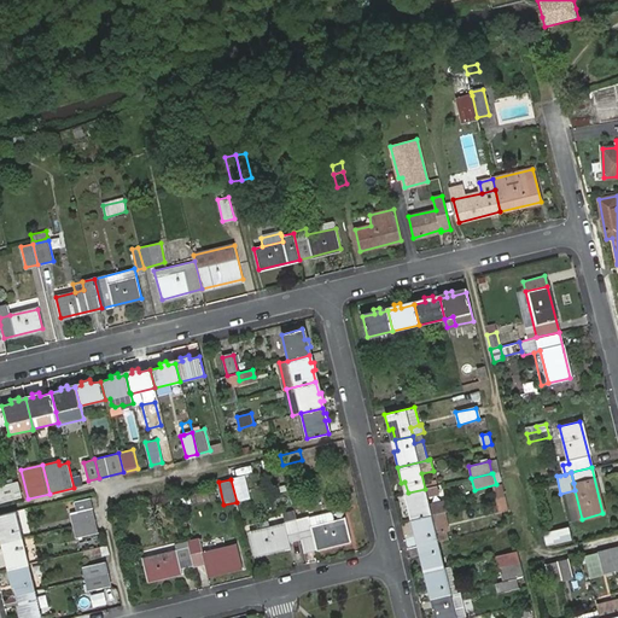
[(0,501),(22,496),(17,481),(0,484),(0,501)]
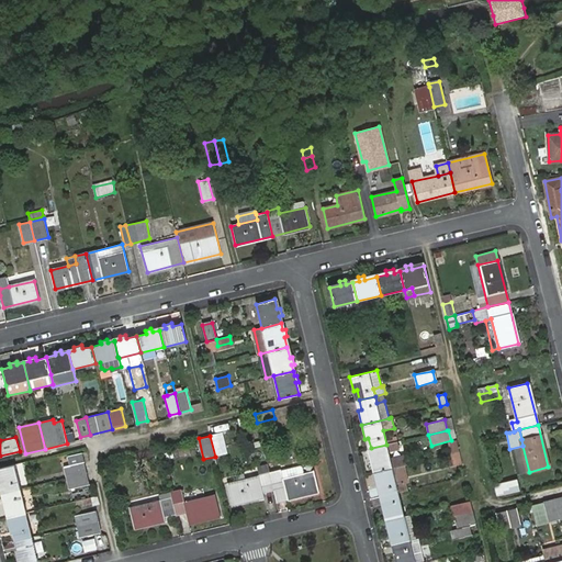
[(452,454),(459,453),(456,440),(449,442),(452,454)]
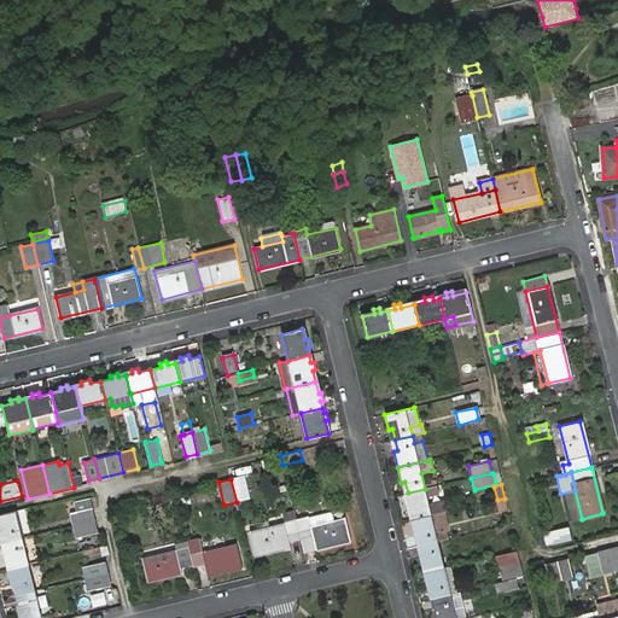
[(437,487),(425,489),(427,497),(439,495),(437,487)]
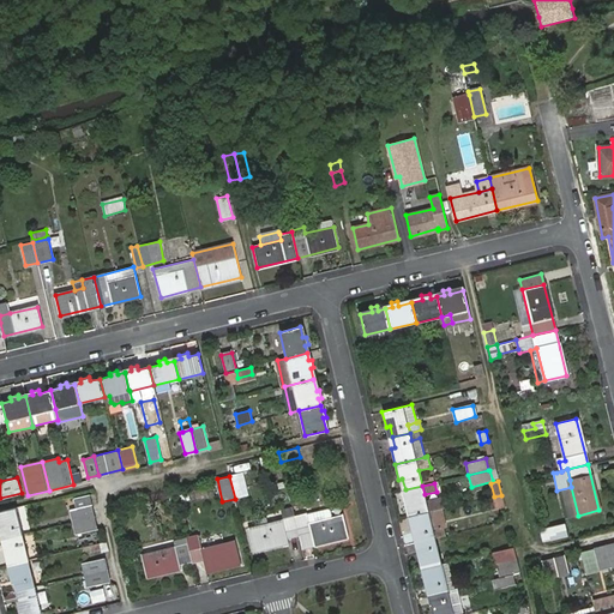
[(426,500),(422,486),(405,489),(408,499),(403,501),(408,517),(429,512),(437,510),(446,507),(444,495),(426,500)]
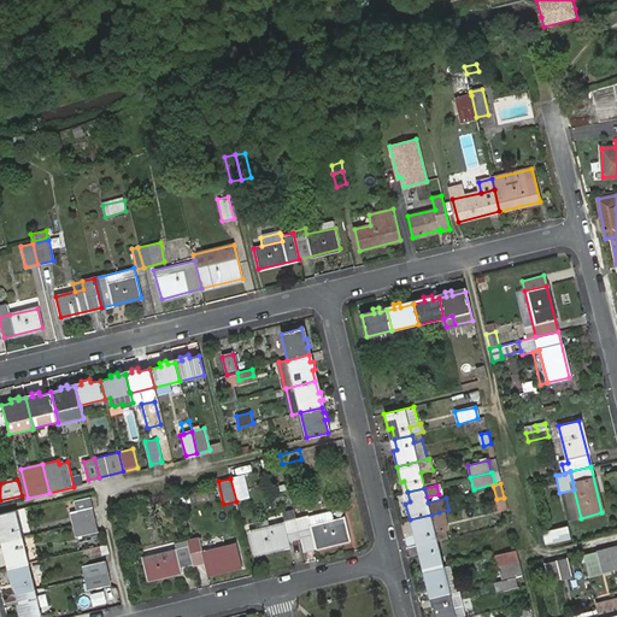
[(69,512),(72,524),(94,518),(92,506),(90,497),(74,500),(76,511),(69,512)]
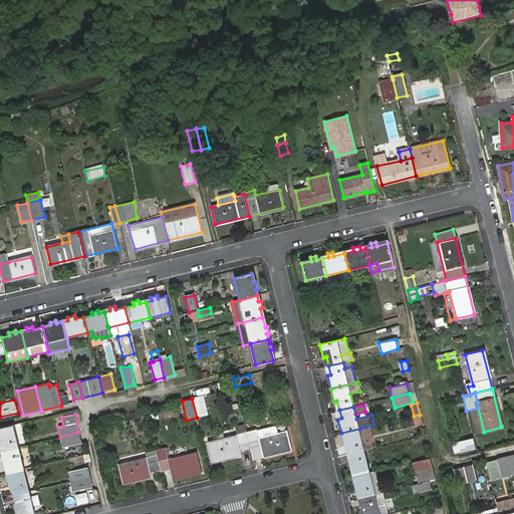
[(416,426),(422,425),(420,415),(414,416),(416,426)]
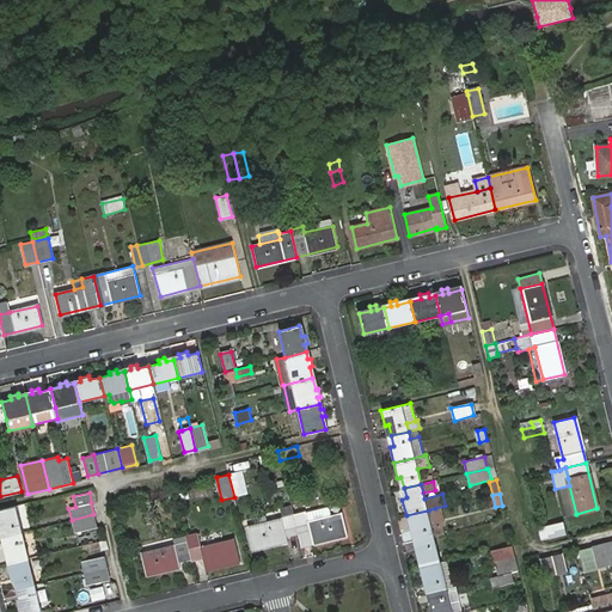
[(23,532),(17,506),(0,509),(0,526),(2,526),(5,536),(23,532)]
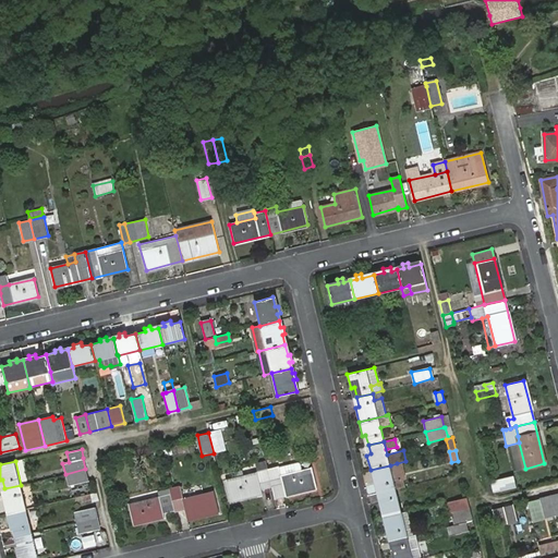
[(261,489),(271,487),(267,470),(266,464),(265,461),(254,463),(257,472),(226,480),(231,500),(262,493),(261,489)]
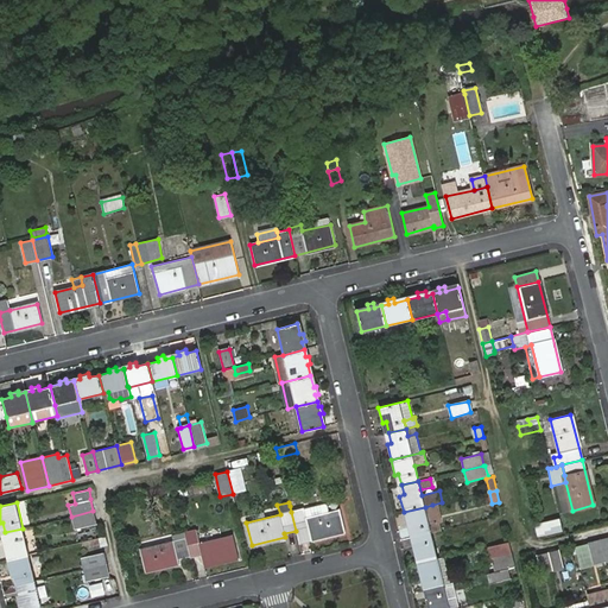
[(296,531),(298,543),(344,531),(340,510),(329,512),(327,504),(306,508),(291,512),(296,531)]
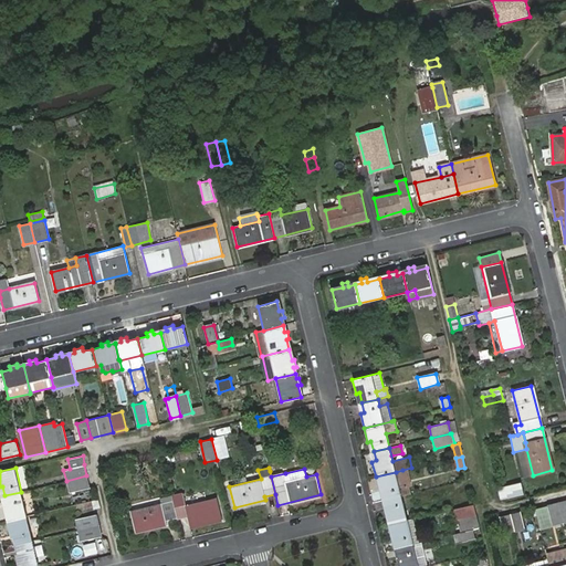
[(406,486),(402,470),(396,472),(399,488),(406,486)]
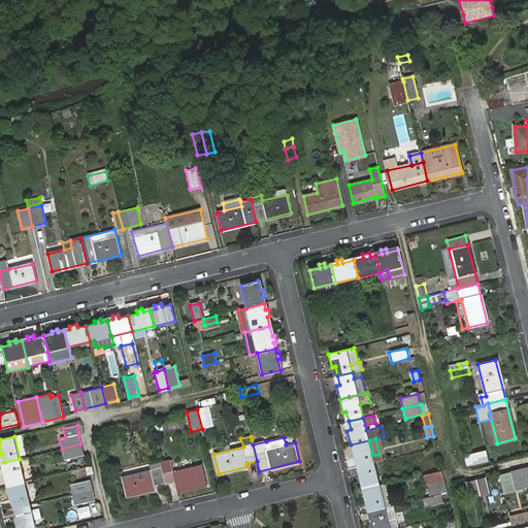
[(358,458),(360,466),(374,463),(381,461),(378,454),(372,455),(369,440),(351,444),(354,459),(358,458)]
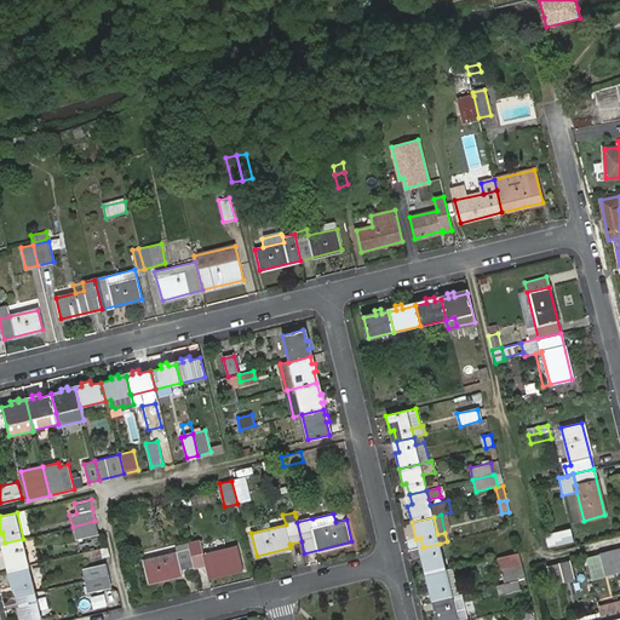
[(95,521),(73,527),(75,539),(98,534),(95,521)]
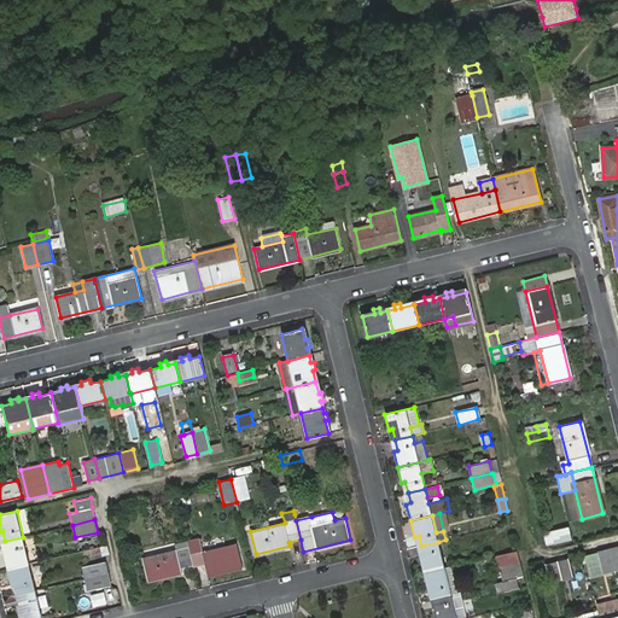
[(566,528),(542,534),(546,546),(570,540),(566,528)]
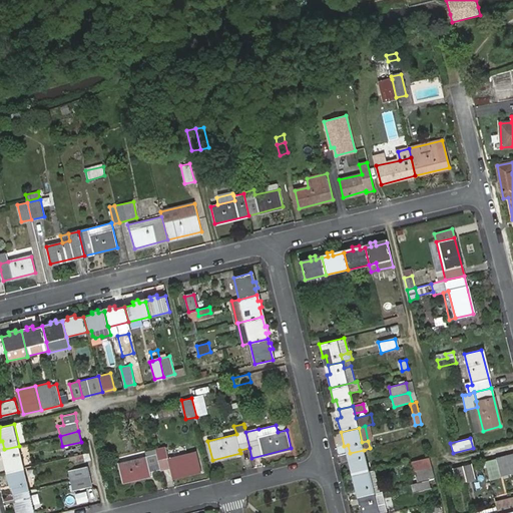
[(19,446),(4,449),(6,458),(2,459),(6,472),(24,468),(19,446)]
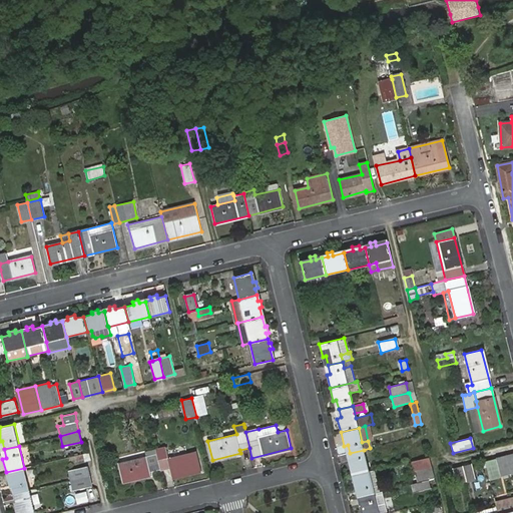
[(364,450),(350,453),(352,462),(349,463),(352,475),(369,471),(364,450)]
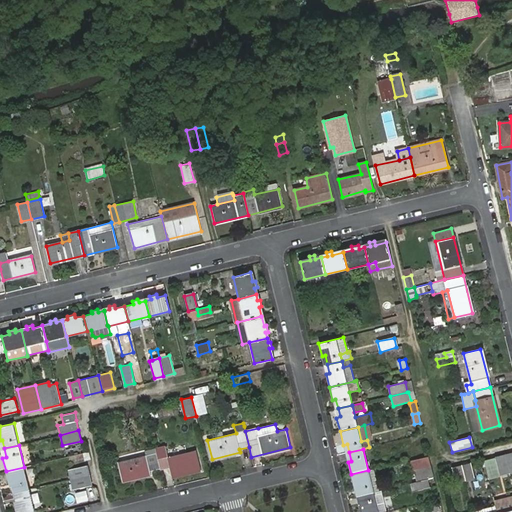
[(156,453),(160,469),(169,467),(172,476),(200,470),(196,451),(168,457),(166,450),(156,453)]
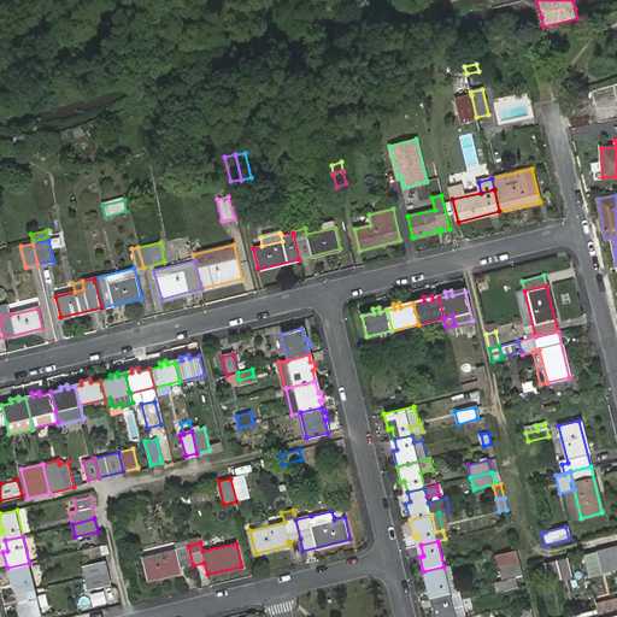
[(181,568),(193,565),(188,546),(176,548),(176,551),(141,558),(147,580),(182,571),(181,568)]
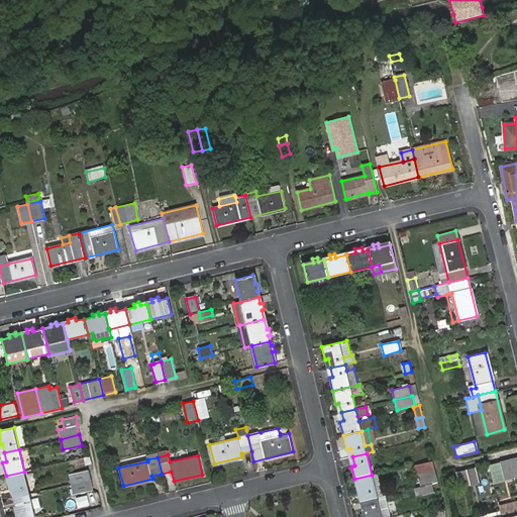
[(504,479),(514,477),(510,460),(500,462),(504,479)]
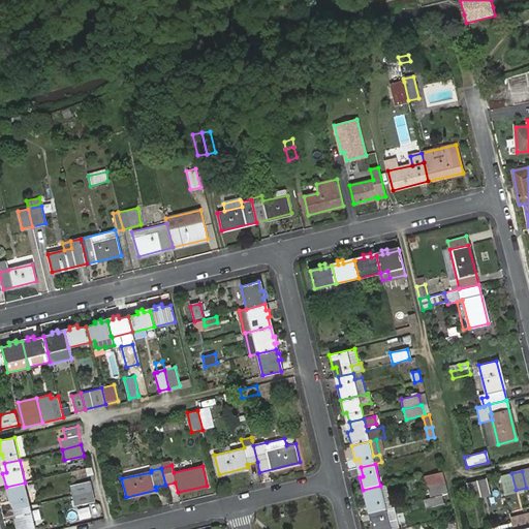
[(477,483),(480,497),(490,495),(486,479),(477,483)]
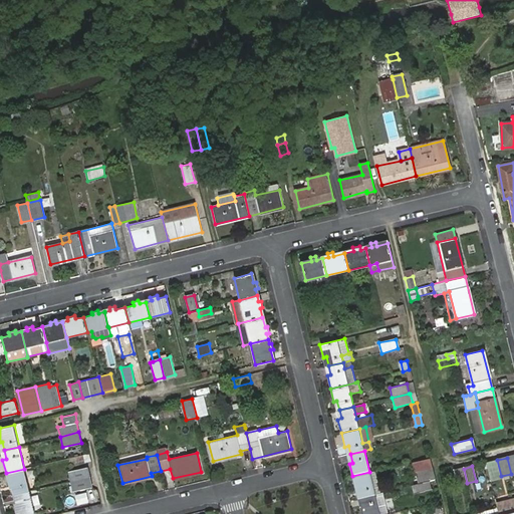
[(68,472),(71,481),(89,476),(86,467),(68,472)]
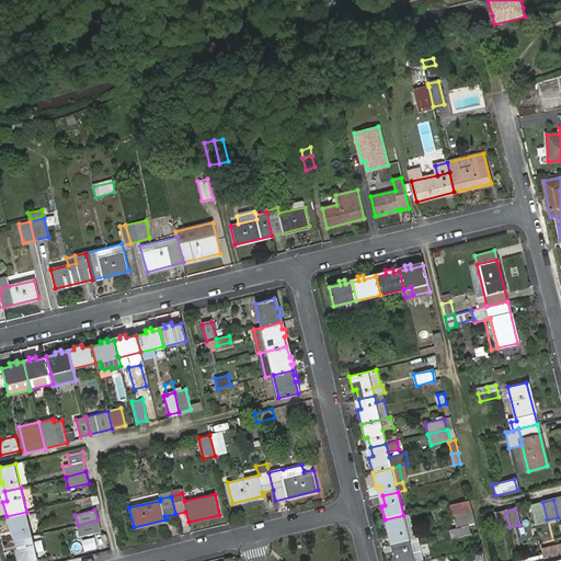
[(453,515),(456,528),(469,525),(476,524),(472,511),(453,515)]
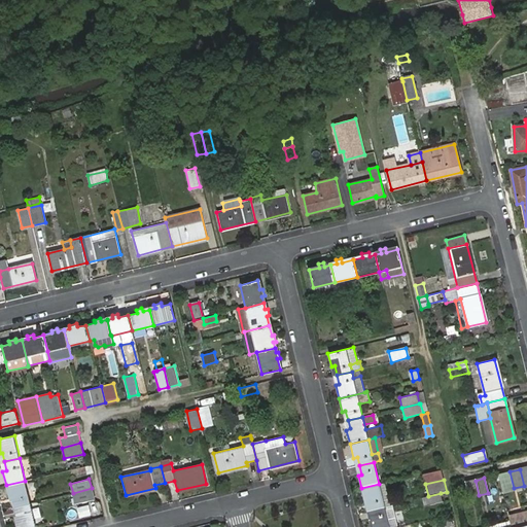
[(30,502),(25,481),(6,485),(9,498),(12,497),(14,506),(30,502)]
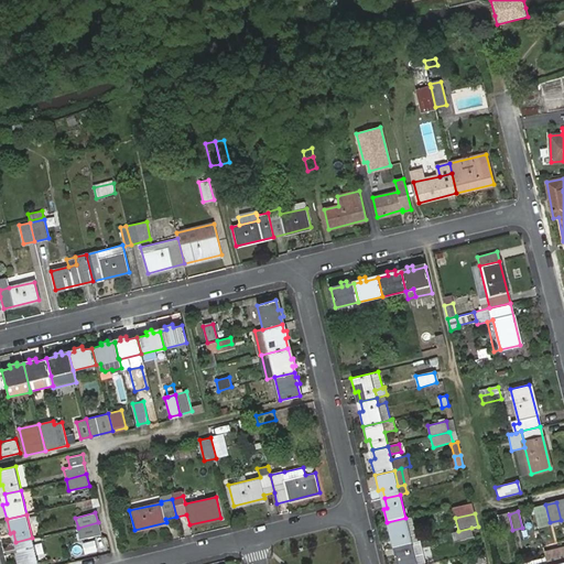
[(502,533),(512,530),(509,514),(499,517),(502,533)]
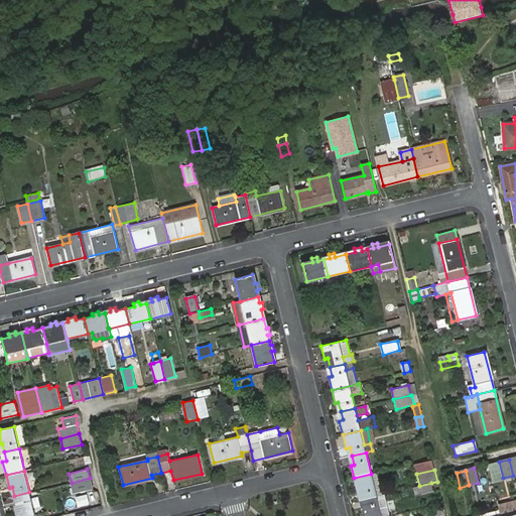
[(376,473),(371,474),(377,496),(382,495),(376,473)]
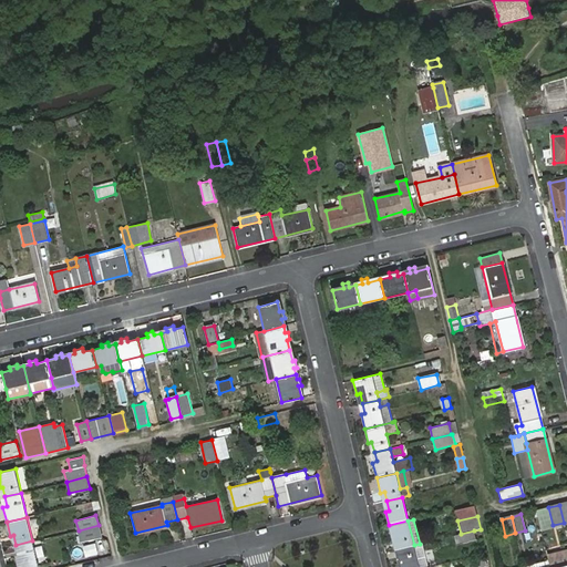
[(414,545),(408,521),(389,525),(392,540),(397,539),(399,549),(414,545)]
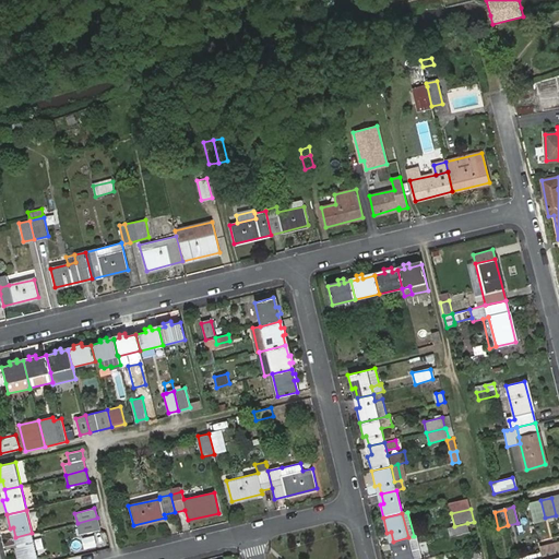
[(97,518),(78,523),(80,534),(99,528),(97,518)]
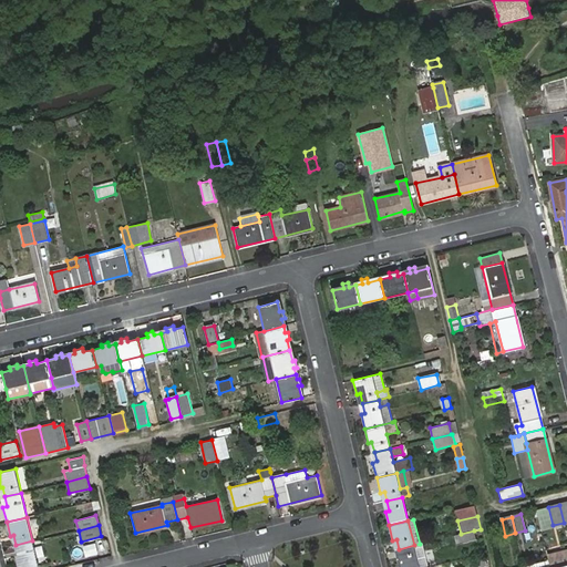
[(475,538),(474,531),(461,534),(455,535),(456,544),(475,538)]
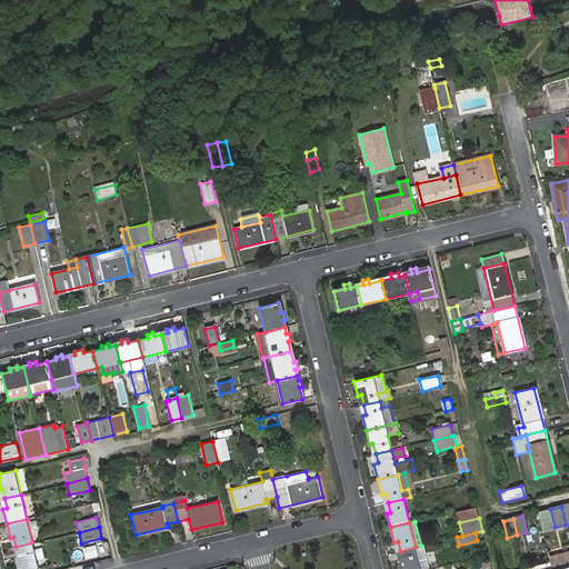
[(32,542),(16,547),(18,556),(15,557),(17,568),(32,568),(38,568),(32,542)]
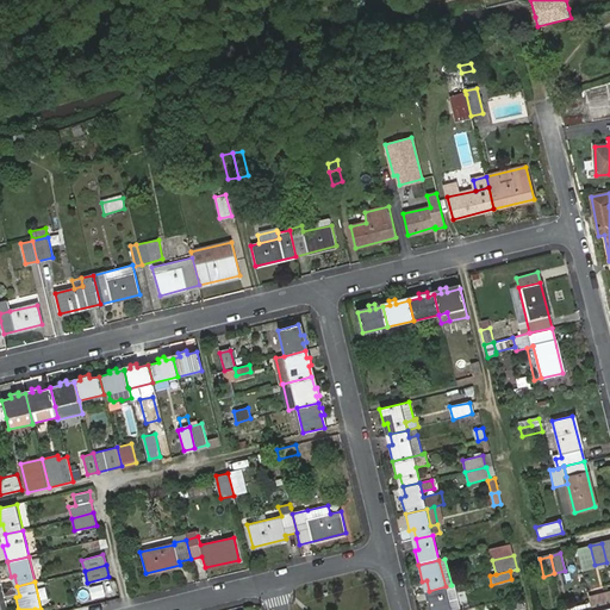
[(459,609),(460,609),(454,585),(452,585),(446,586),(429,591),(431,602),(427,602),(428,609),(459,609)]
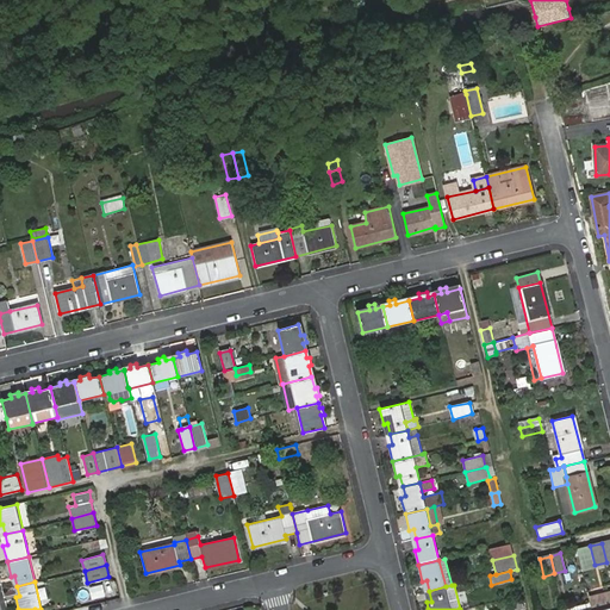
[(609,609),(609,591),(587,597),(590,603),(591,609),(609,609)]
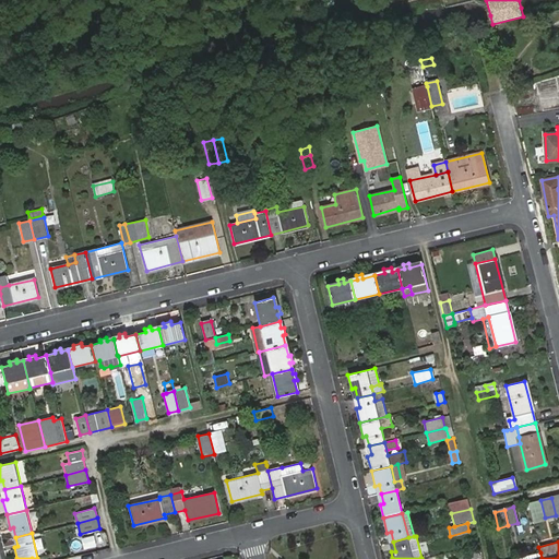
All buildings are outlined.
